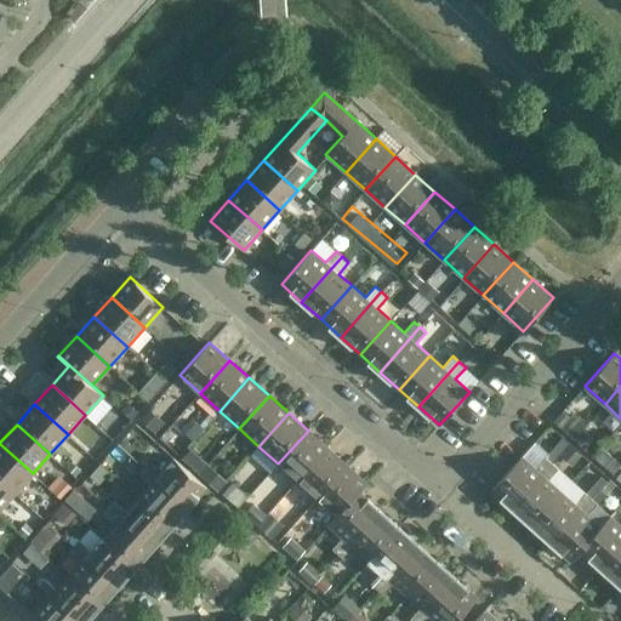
[(308,431),(278,463),(297,482),(328,448),(308,431)]
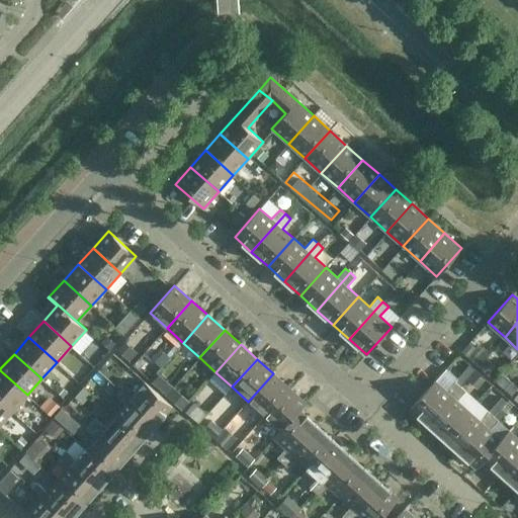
[(27,395),(0,370),(0,400),(12,412),(27,395)]
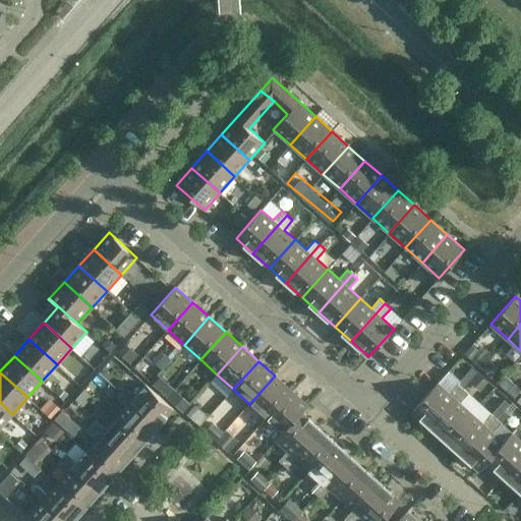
[(275,375),(249,404),(266,418),(291,391),(275,375)]
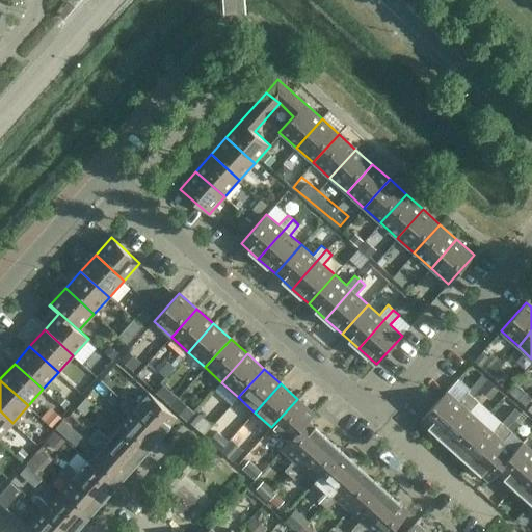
[(447,391),(421,420),(439,435),(473,397),(468,392),(459,402),(447,391)]
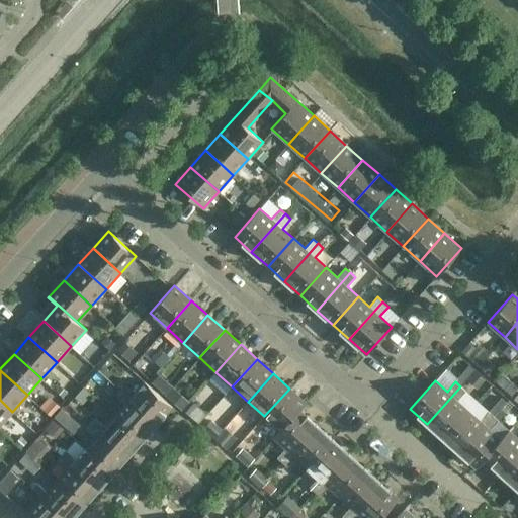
[(124,384),(119,390),(157,424),(172,407),(145,381),(134,394),(124,384)]
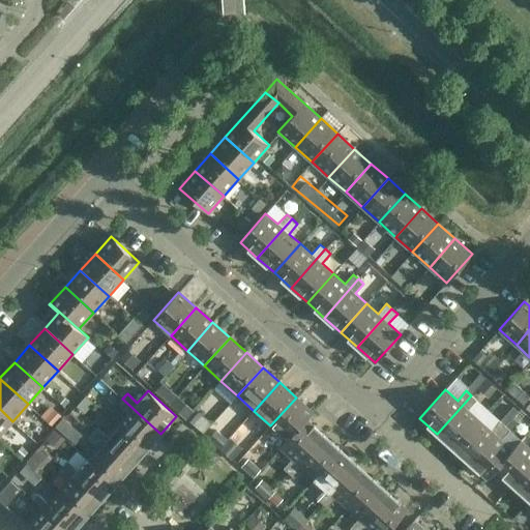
[(471,395),(437,434),(453,448),(479,420),(468,410),(476,400),(471,395)]
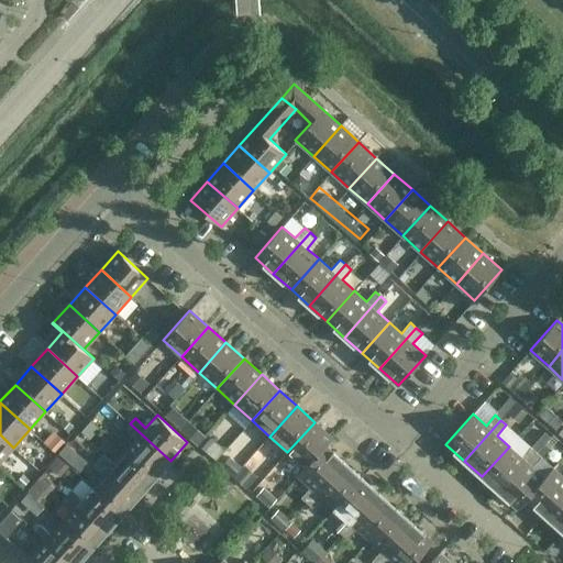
[(315,422),(287,452),(305,467),(297,475),(298,476),(332,438),(315,422)]
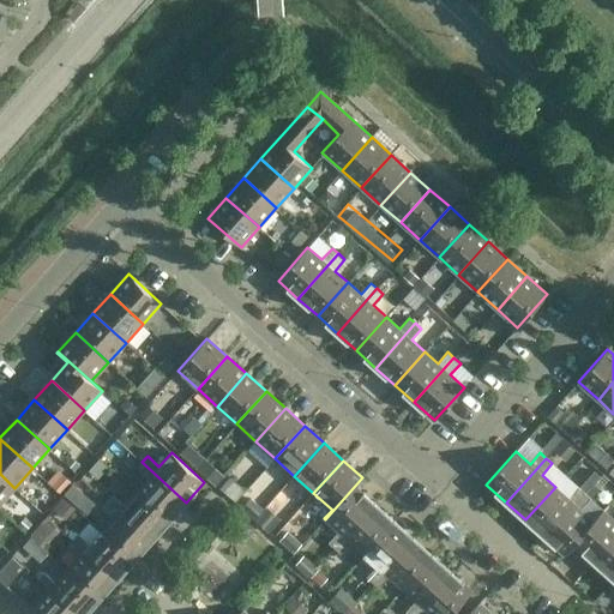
[(186,503),(142,462),(136,468),(148,479),(136,492),(169,522),(186,503)]
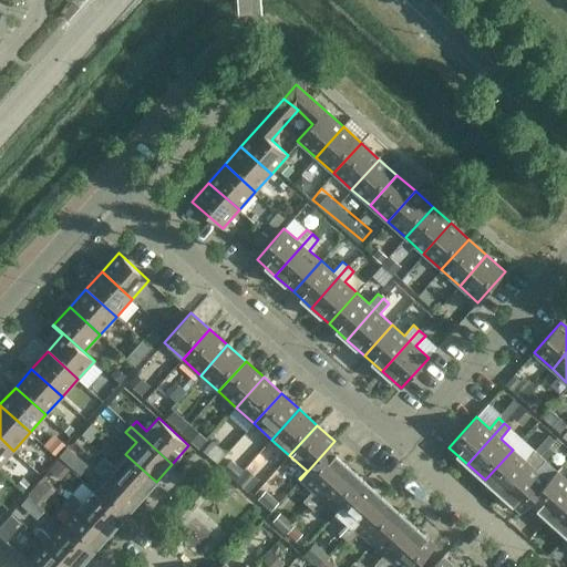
[(188,436),(200,447),(209,437),(196,426),(188,436)]
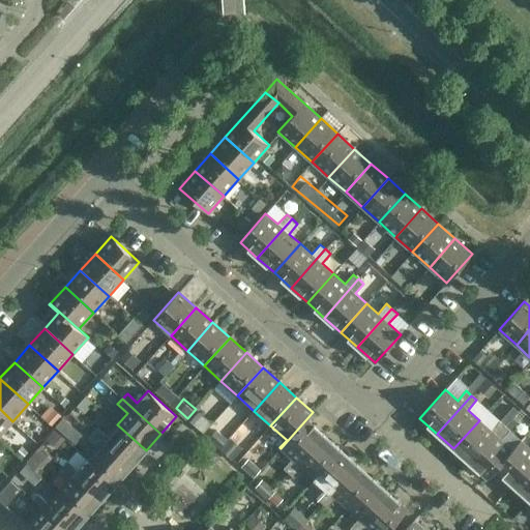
[(0,435),(12,421),(0,409),(0,435)]
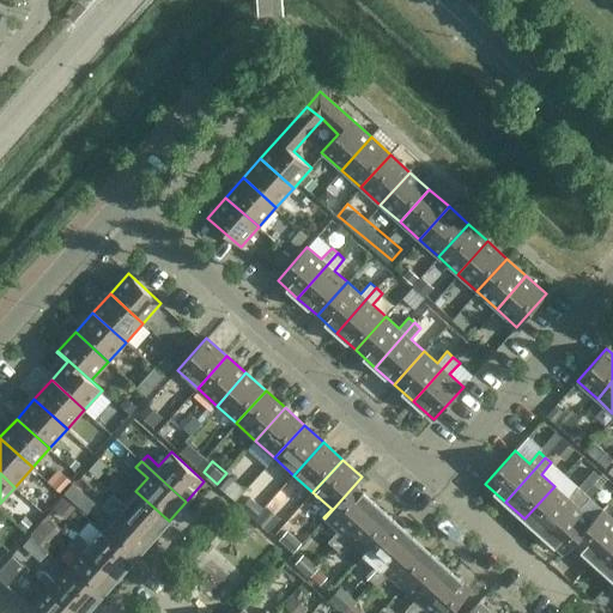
[(229,475),(219,486),(236,501),(246,490),(229,475)]
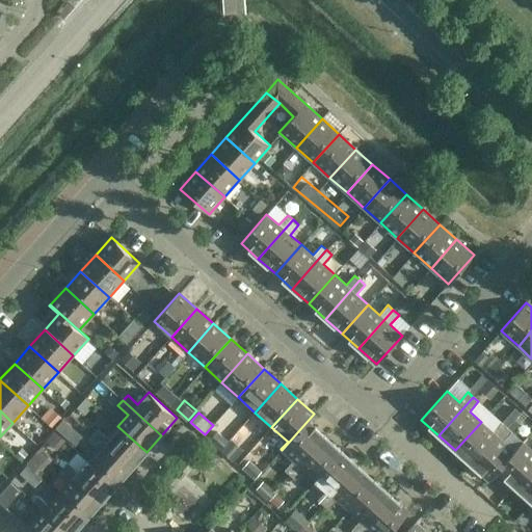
[(314,414),(282,450),(293,460),(285,470),(290,475),(324,436),(308,422),(315,414),(314,414)]
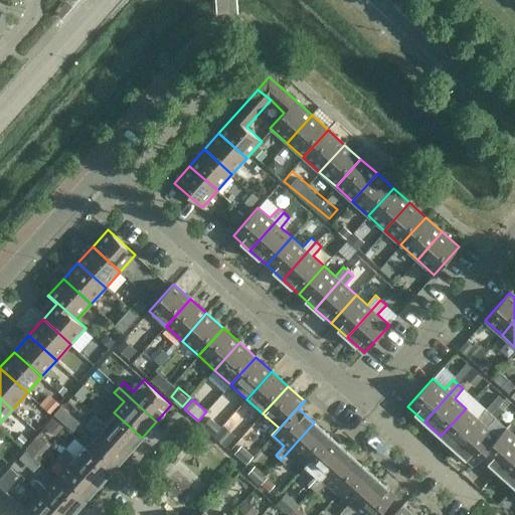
[(54,415),(74,427),(80,417),(60,404),(54,415)]
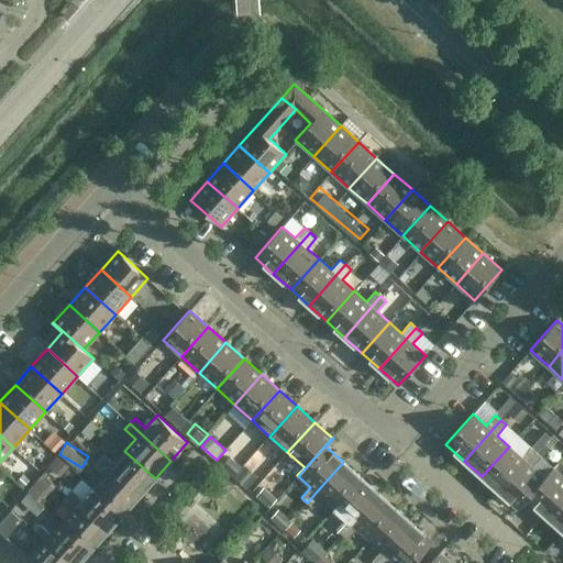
[(509,446),(482,476),(499,493),(536,452),(531,446),(521,457),(509,446)]
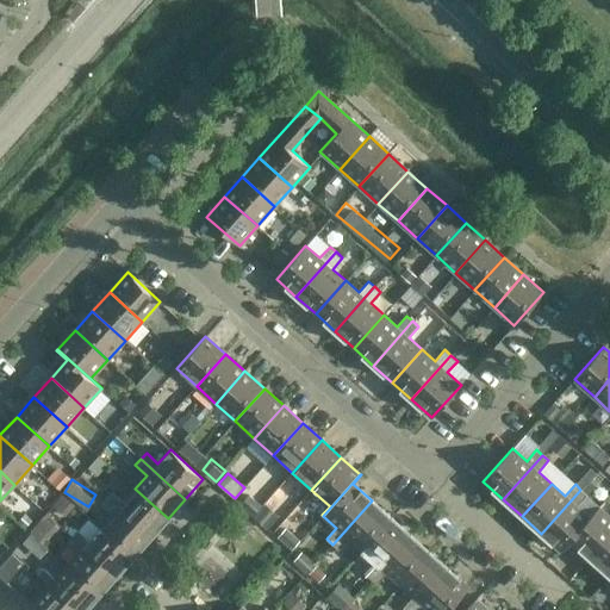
[(112,492),(106,498),(150,537),(168,518),(135,489),(123,502),(112,492)]
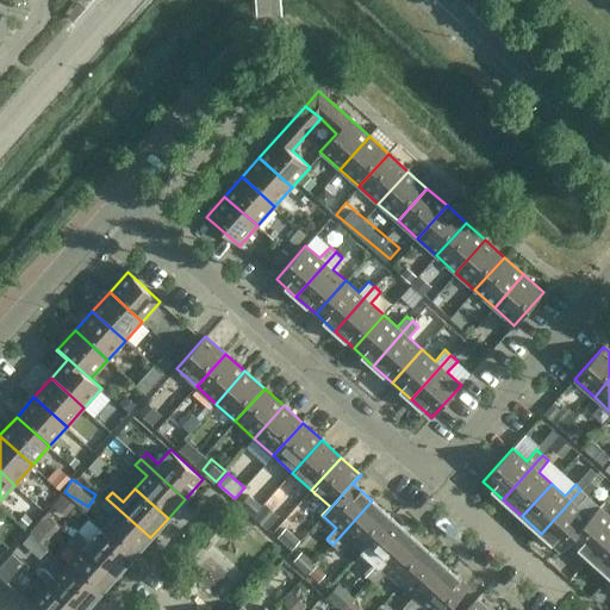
[(580,490),(541,534),(560,551),(599,508),(599,506),(590,517),(577,506),(586,495),(580,490)]
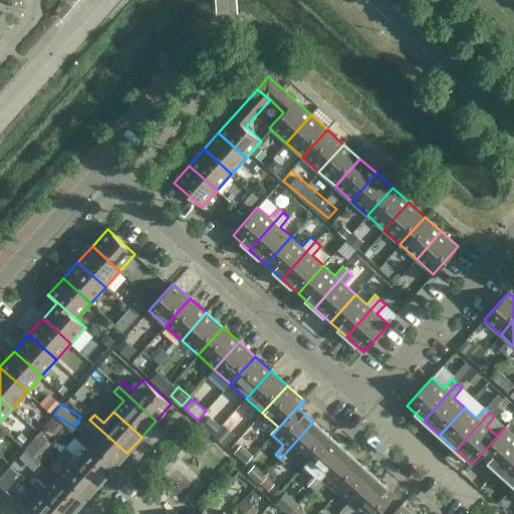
[(210,433),(211,433),(216,426),(207,418),(201,425),(210,433)]
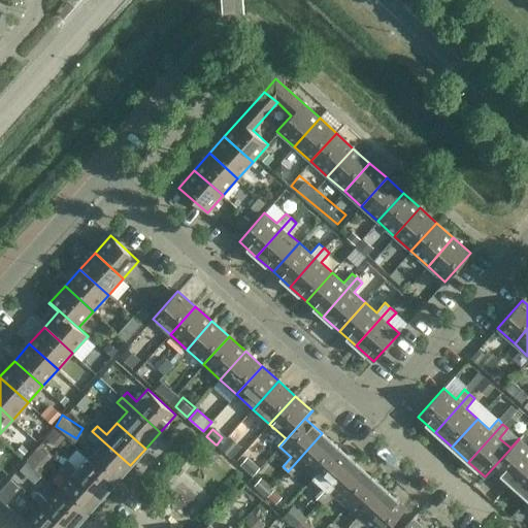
[(130,465),(92,431),(88,436),(97,444),(87,456),(116,482),(130,465)]
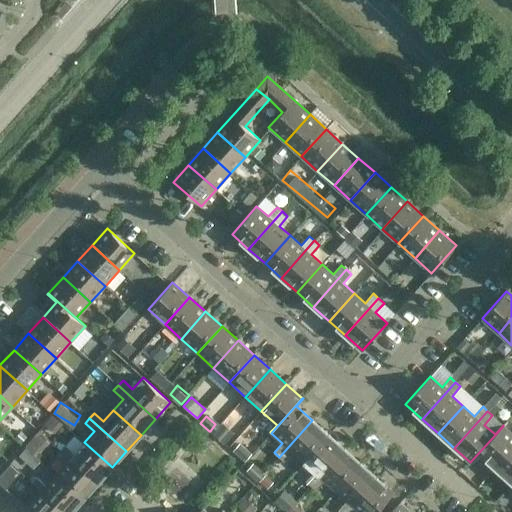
[(224,444),(225,444),(236,432),(223,420),(212,433),(224,444)]
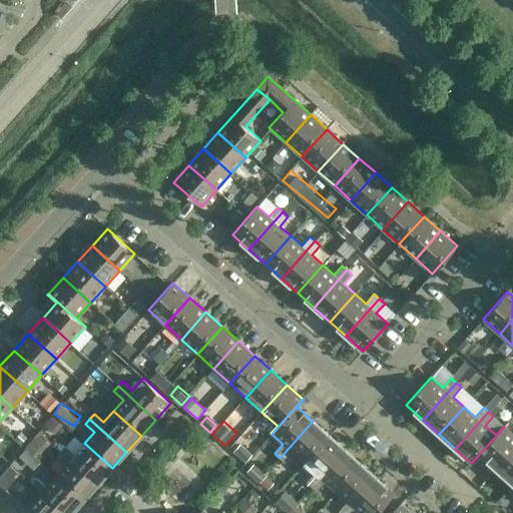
[(313,421),(280,458),(285,462),(293,453),(304,463),(329,435),(313,421)]
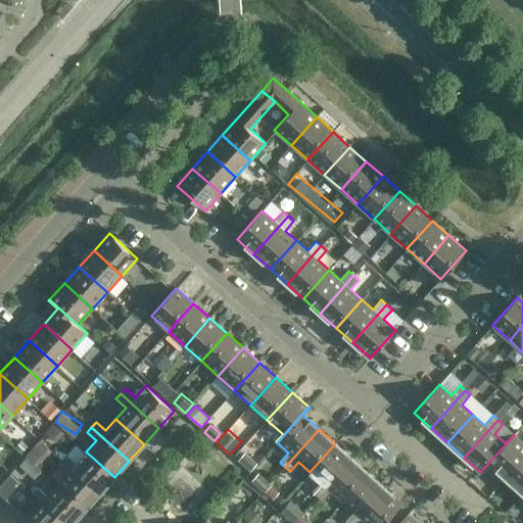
[(522,442),(514,435),(480,472),(481,473),(489,464),(506,478),(522,458),(522,442)]
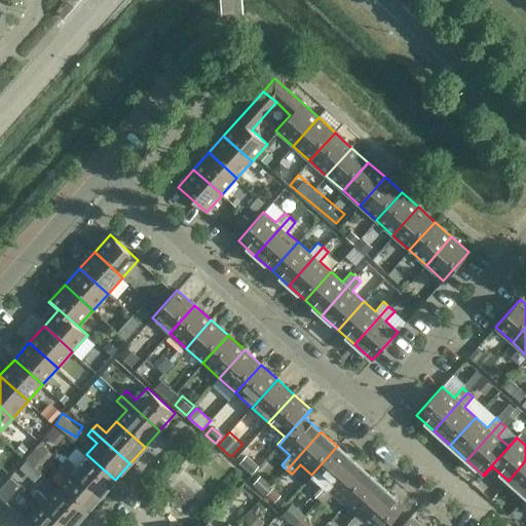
[(35,479),(54,451),(39,441),(20,467),(35,479)]
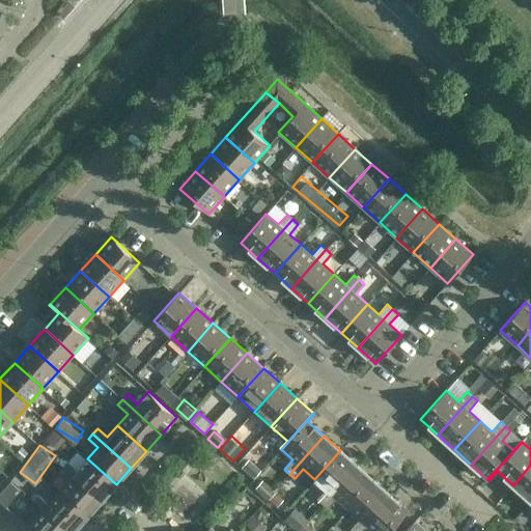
[(340,450),(314,479),(326,488),(317,499),(323,504),(357,466),(340,450)]
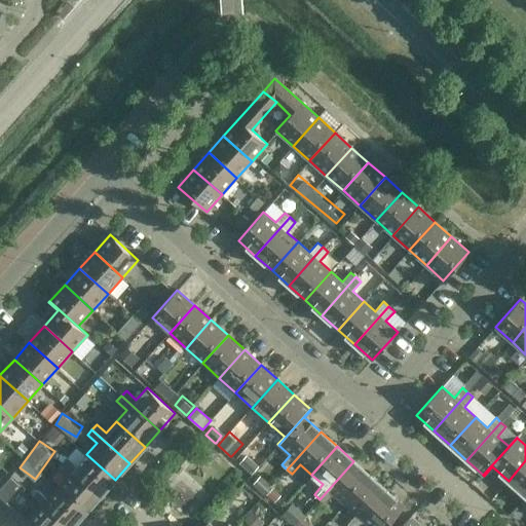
[(67,457),(62,462),(101,496),(115,480),(86,454),(76,465),(67,457)]
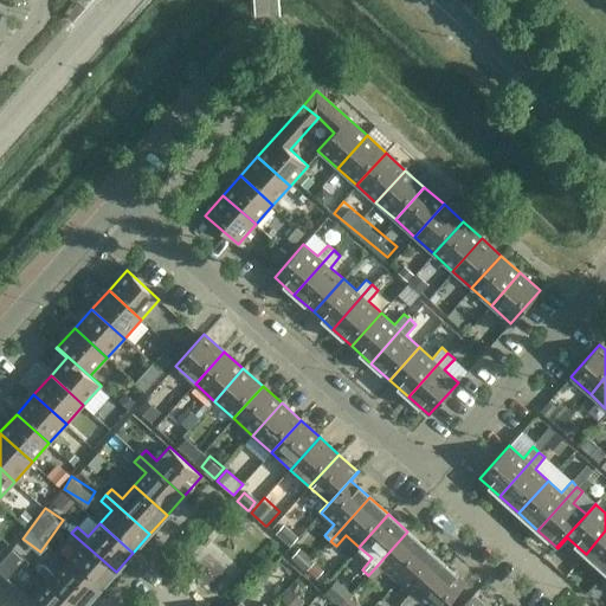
[(290,546),(297,537),(283,524),(275,533),(290,546)]
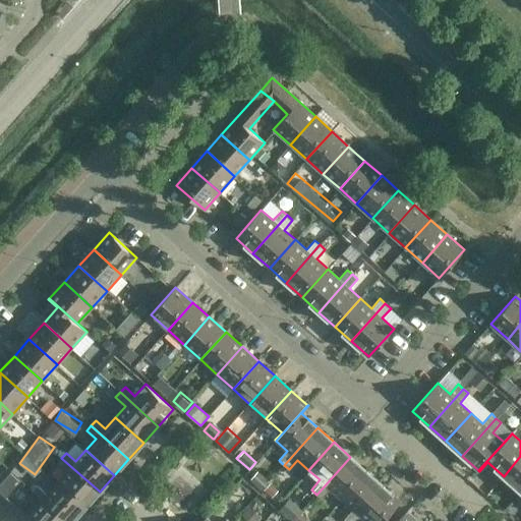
[(520,456),(504,476),(520,490),(520,488),(520,456)]
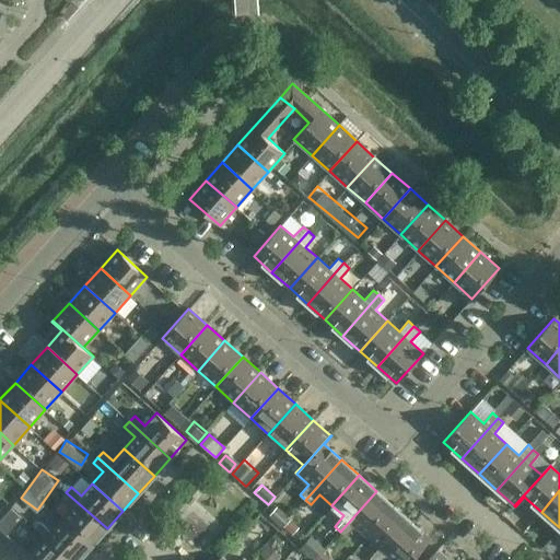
[(376,491),(340,532),(346,536),(354,525),(368,537),(394,506),(376,491)]
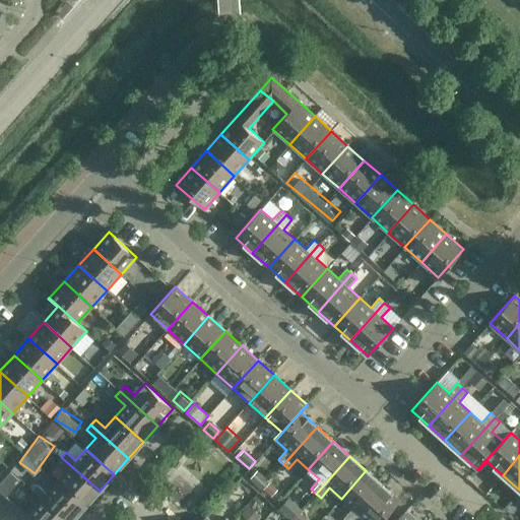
[(100,491),(61,457),(57,462),(66,470),(56,481),(84,507),(100,491)]
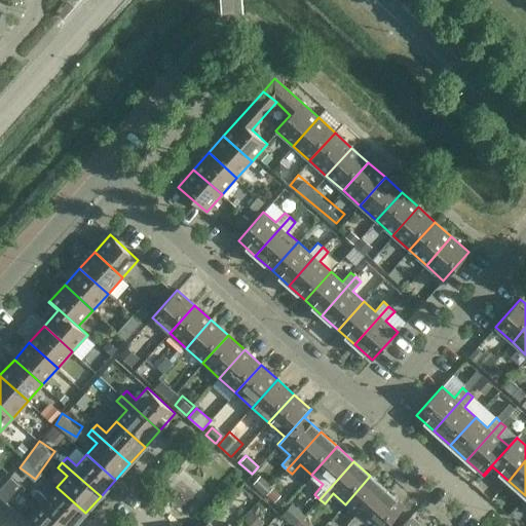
[(260,476),(253,483),(265,495),(272,487),(260,476)]
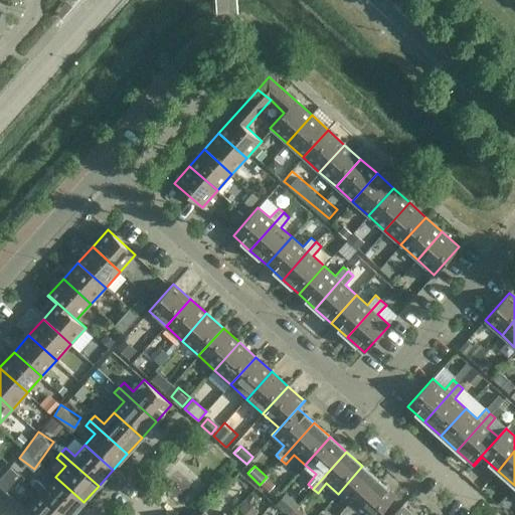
[(362,466),(338,494),(349,503),(340,513),(342,514),(347,514),(378,481),(362,466)]
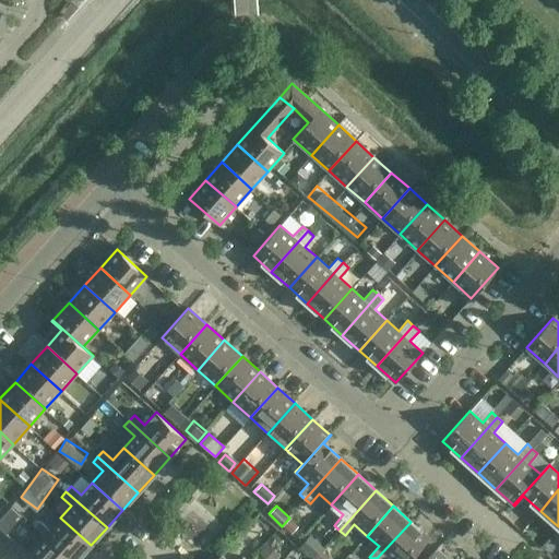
[(9,510),(0,519),(11,530),(21,520),(9,510)]
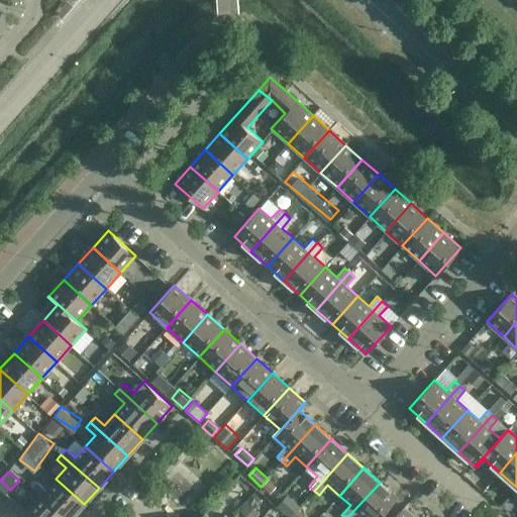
[(36,482),(31,487),(65,516),(72,516),(84,504),(56,479),(46,490),(36,482)]
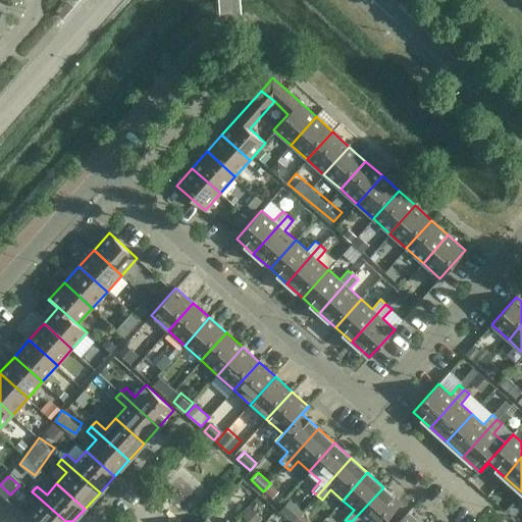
[(382,521),(401,503),(383,487),(352,521),(382,521)]
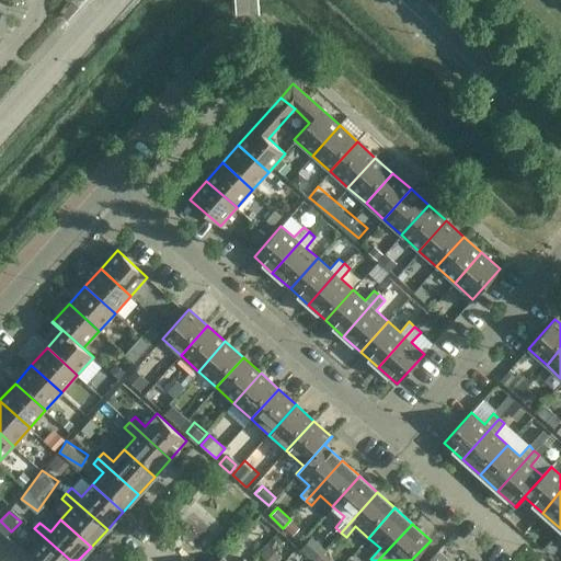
[(70,560),(34,528),(30,534),(41,544),(29,556),(34,560),(70,560)]
